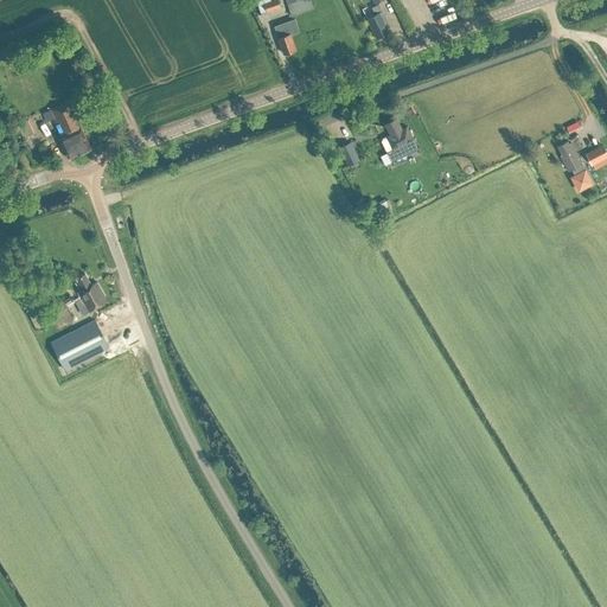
[(272,0),(264,2),(263,0),(261,0),(257,1),(261,13),(267,11),(281,6),(279,0),(272,0)]
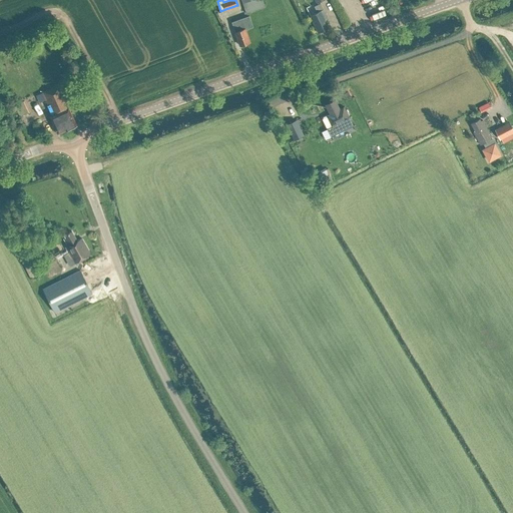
[(241,0),(246,12),(266,6),(263,0),(241,0)]
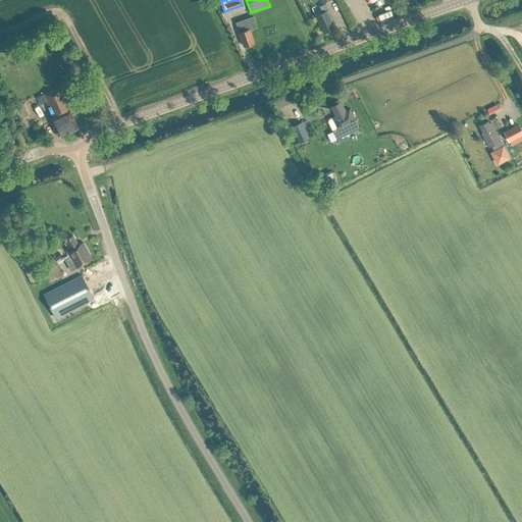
[(323,11),(316,15),(324,33),(335,27),(331,19),(334,18),(329,8),(326,3),(320,5),(323,11)]
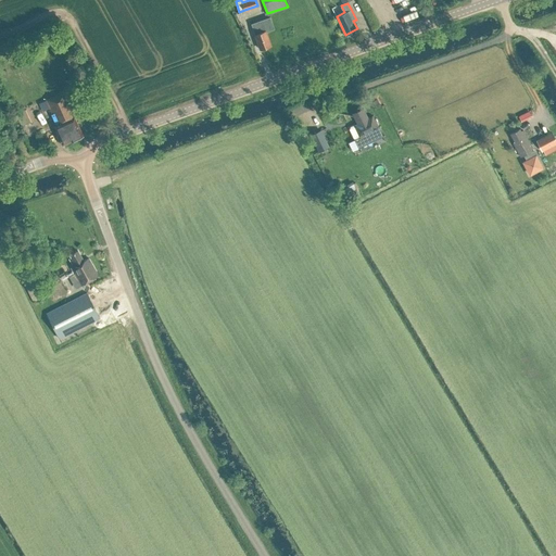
[(261,49),(270,46),(265,30),(274,28),(269,16),(252,23),(255,34),(261,49)]
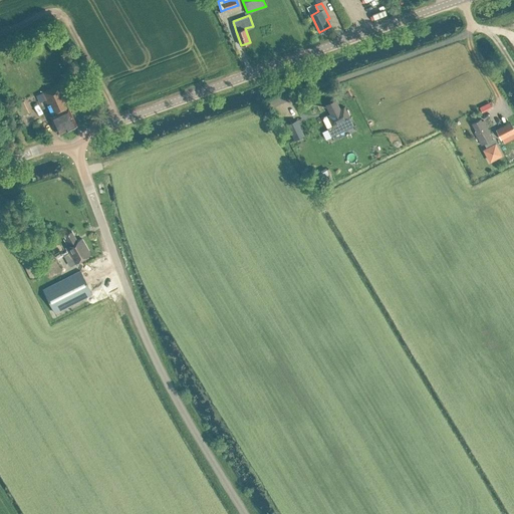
[(65,131),(76,125),(68,107),(70,106),(60,83),(42,91),(52,114),(49,115),(57,134),(65,130),(65,131)]
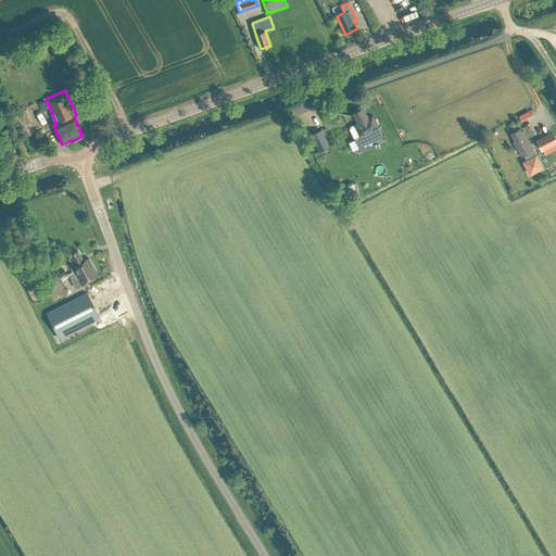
[(21,109),(23,123),(33,121),(30,106),(21,109)]
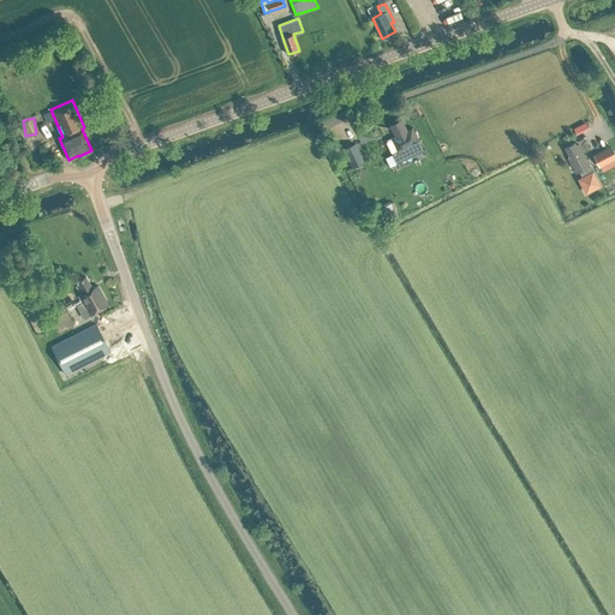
[(387,139),(386,143),(392,154),(396,163),(423,150),(418,139),(412,127),(407,130),(401,119),(393,124),(394,126),(390,129),(394,136),(387,139)]
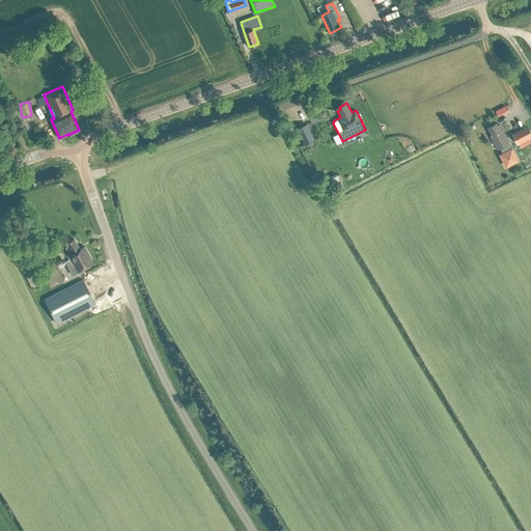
[(497,126),(496,122),(487,127),(492,135),(490,136),(497,149),(501,147),(503,154),(501,155),(506,166),(518,160),(512,148),(511,149),(508,143),(509,143),(499,124),(497,126)]
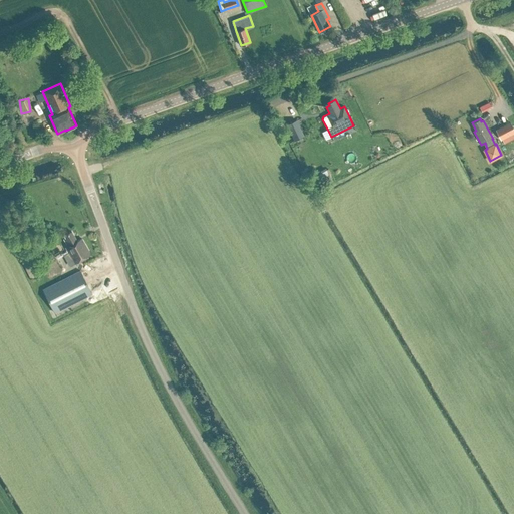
[(296,121),(286,126),(293,142),(303,137),(296,121)]
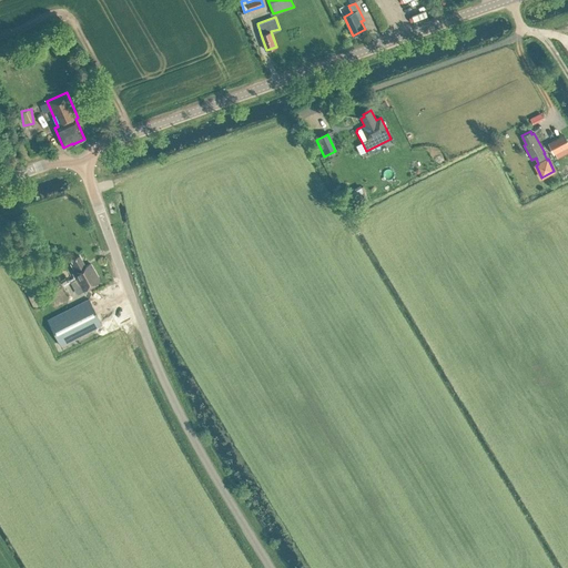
[(556,139),(548,143),(557,158),(565,153),(556,139)]
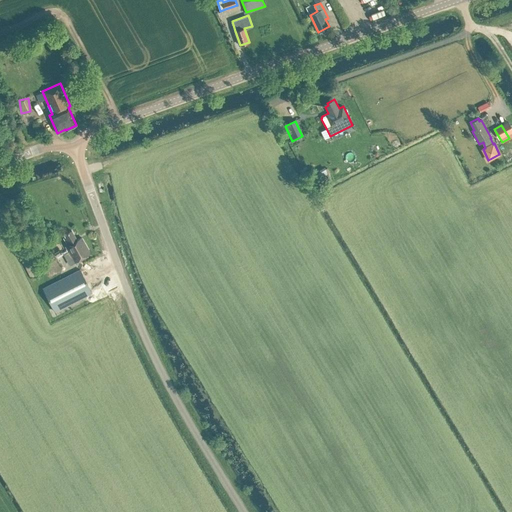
[(463,146),(468,144),(464,137),(459,139),(463,146)]
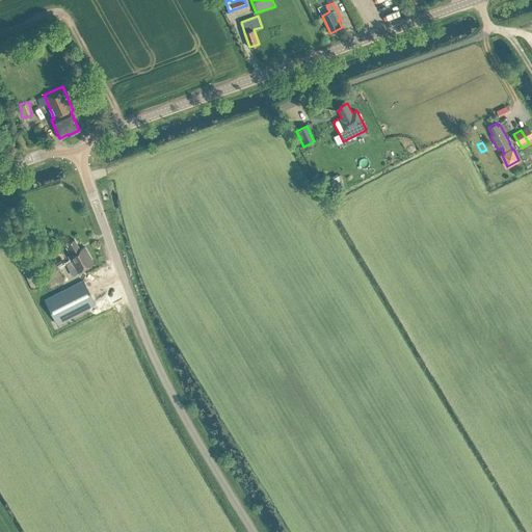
[(78,272),(95,263),(85,246),(80,249),(75,239),(68,243),(70,246),(67,247),(71,255),(69,256),(78,272)]
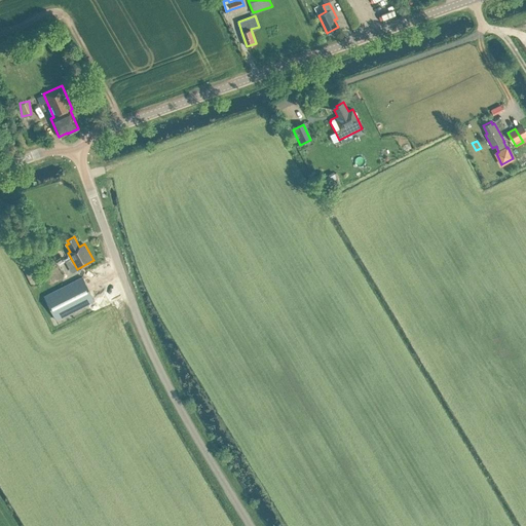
[(57,320),(95,300),(82,276),(44,296),(57,320)]
